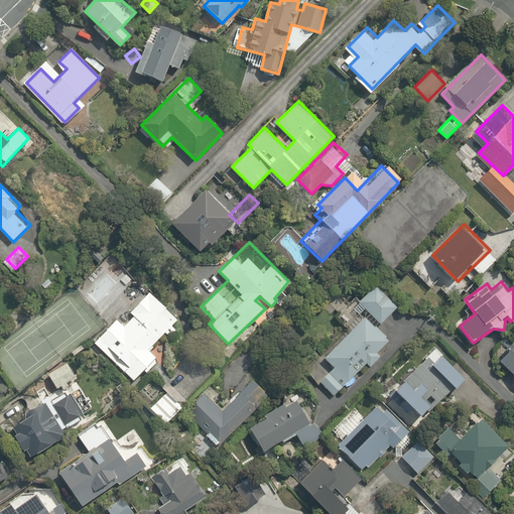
[(397,305),(374,284),(352,307),(360,314),(365,309),(381,324),(397,305)]
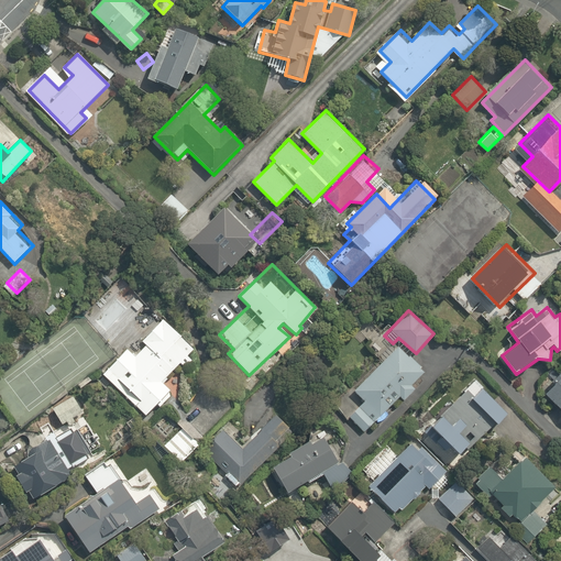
[(157,404),(161,406),(175,392),(163,381),(195,347),(166,319),(134,352),(125,344),(99,373),(145,416),(157,404)]
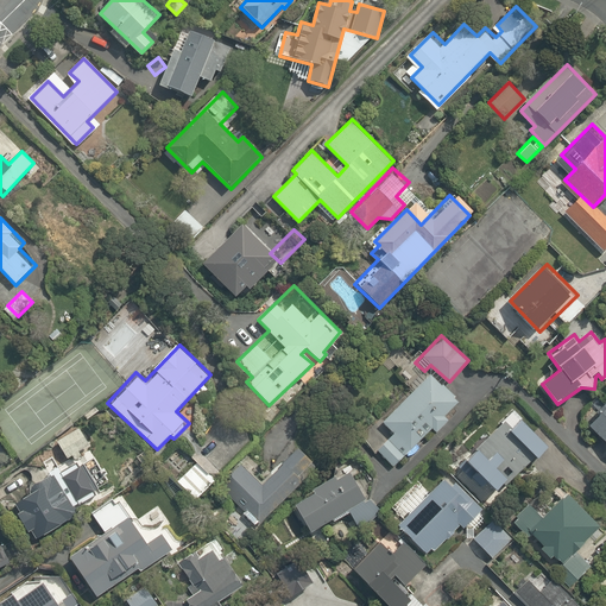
[(395,374),(410,389),(365,439),(396,467),(424,436),(429,440),(447,421),(444,417),(462,398),(429,368),(424,374),(401,352),(392,361),(401,370),(395,374)]
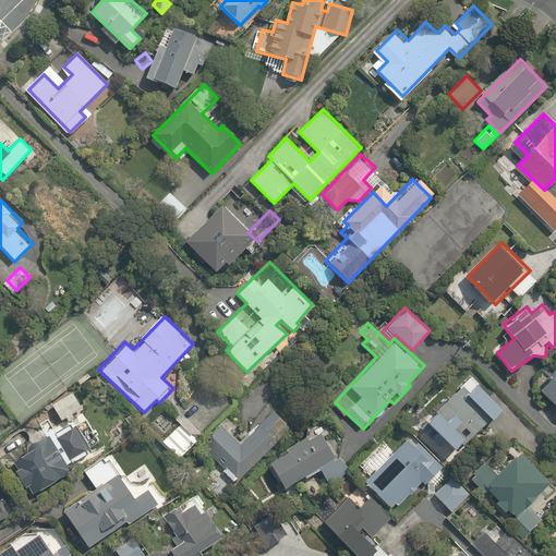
[(555,374),(541,390),(555,405),(555,374)]
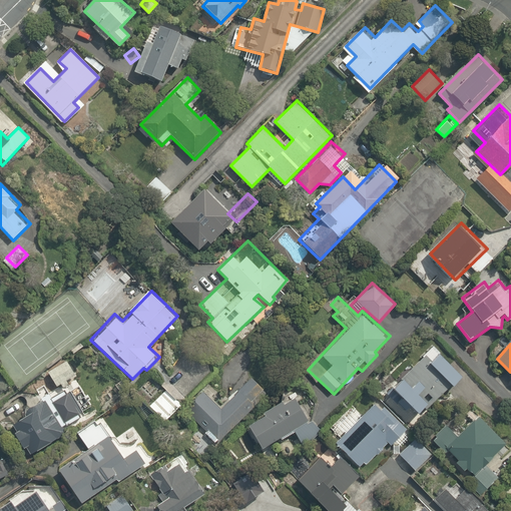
[(464,375),(434,345),(424,355),(431,362),(428,365),(451,388),(464,375)]
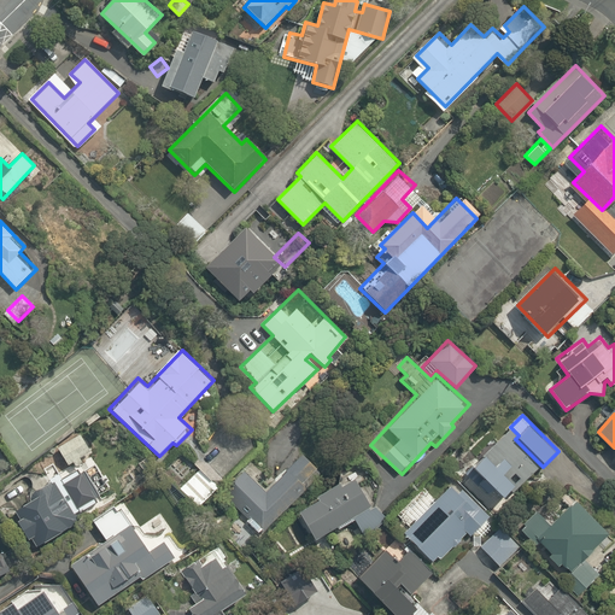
[(81,457),(92,451),(81,433),(58,447),(69,464),(72,462),(76,468),(85,462),(81,457)]
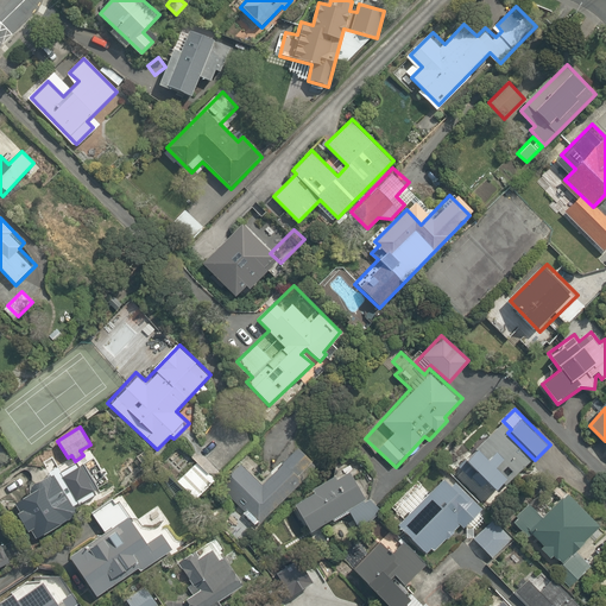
[(477,448),(464,460),(496,493),(516,474),(494,453),(487,459),(477,448)]
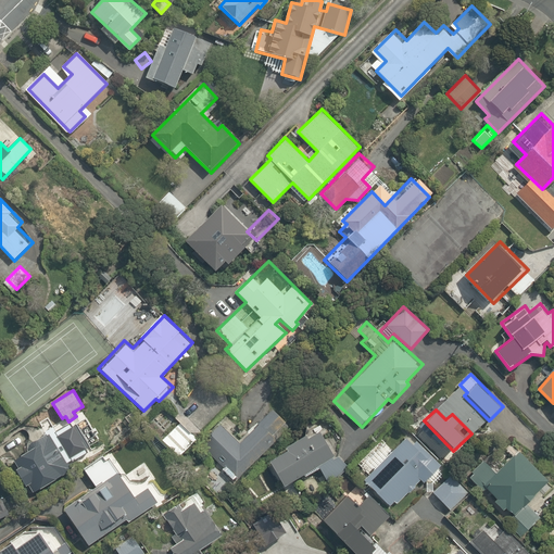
[(177,419),(151,441),(170,462),(194,440),(177,419)]
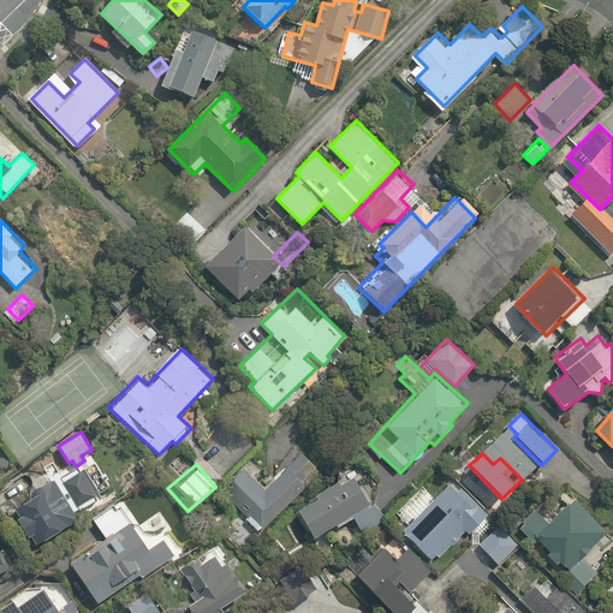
[(251,470),(245,465),(220,489),(260,531),(307,487),(289,468),(267,488),(251,470)]
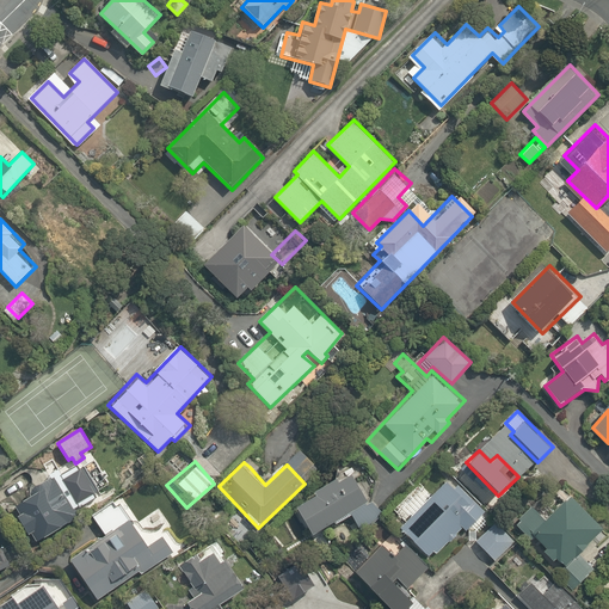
[(32,533),(38,542),(79,517),(69,500),(87,490),(74,469),(56,480),(54,475),(13,499),(20,512),(13,517),(25,537),(32,533)]
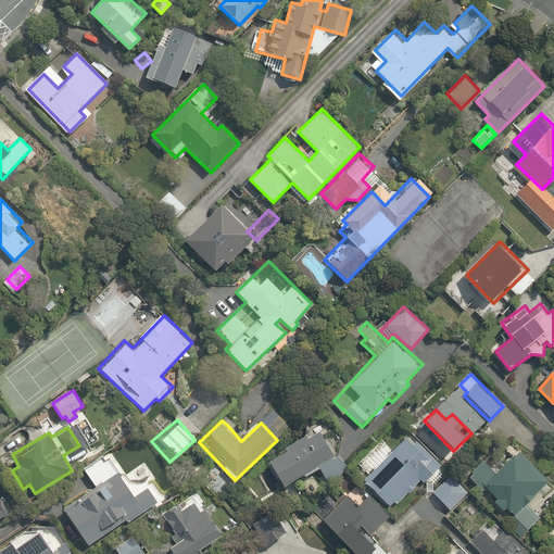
[(338,454),(323,429),(271,461),(285,485),(338,454)]
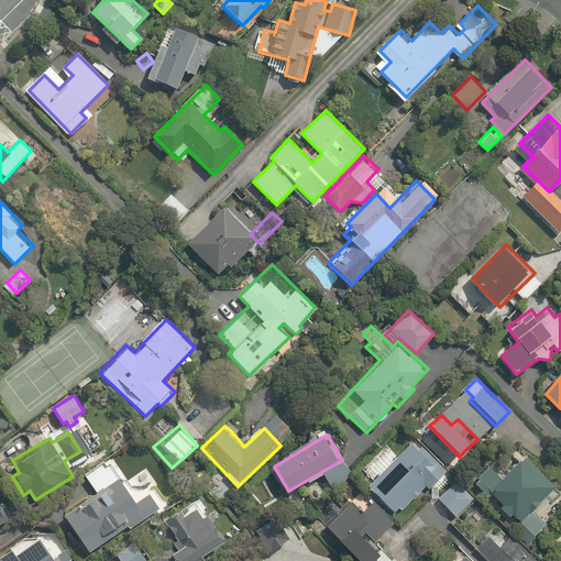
[(369,472),(377,481),(369,491),(393,513),(398,507),(403,512),(426,486),(429,488),(448,469),(416,439),(400,455),(392,448),(369,472)]
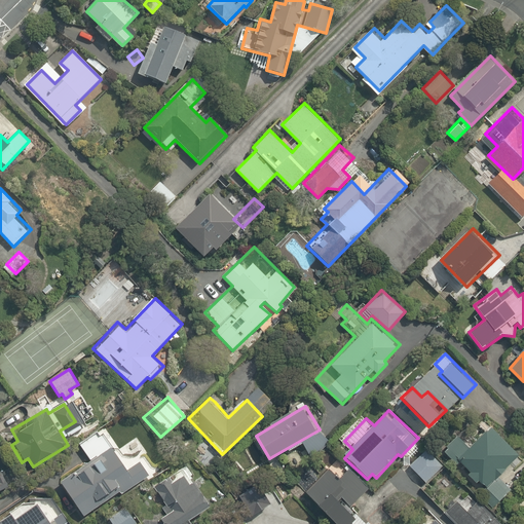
[(458,435),(444,450),(497,501),(510,489),(498,478),(520,454),(491,427),(472,448),(458,435)]
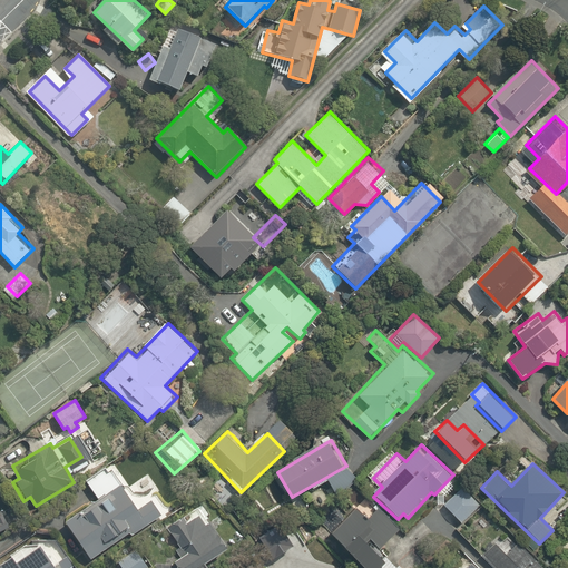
[(137,510),(119,485),(62,522),(89,562),(160,513),(150,500),(137,510)]
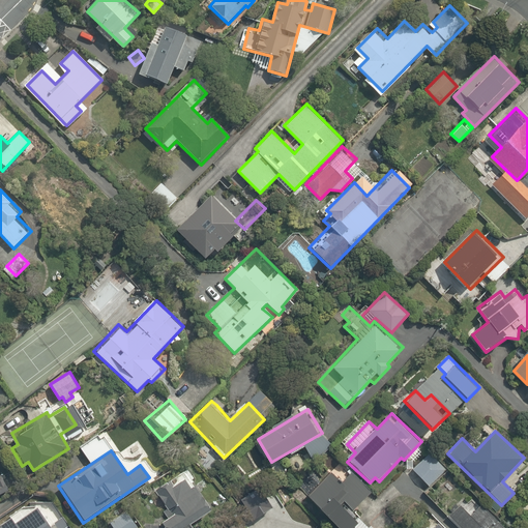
[(431,487),(448,468),(432,451),(413,471),(431,487)]
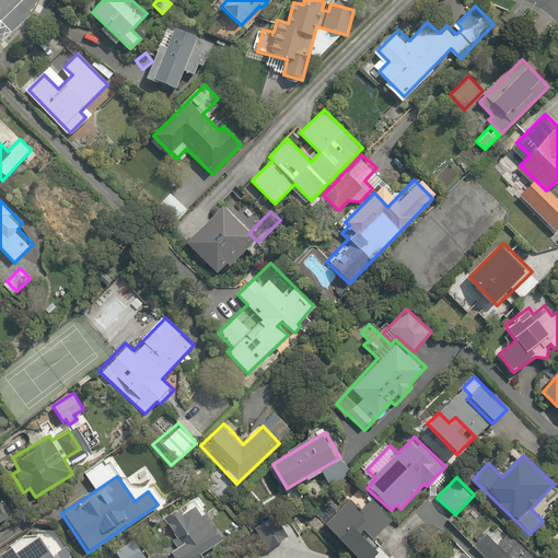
[(193,496),(160,516),(177,546),(169,551),(172,557),(206,557),(202,553),(221,542),(211,525),(193,496)]
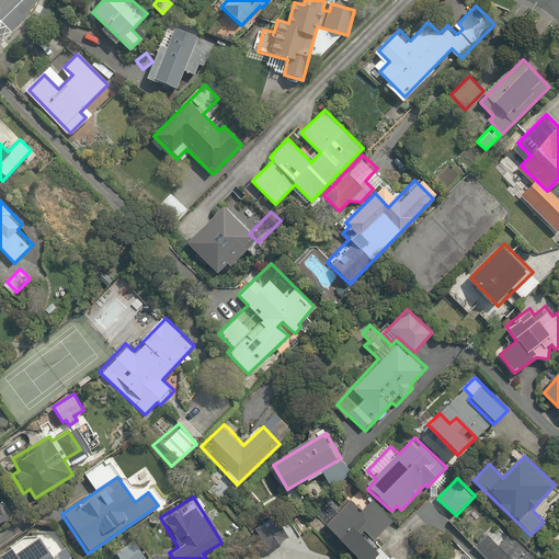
[(351,499),(324,524),(360,558),(391,558),(375,542),(396,522),(374,499),(363,511),(351,499)]
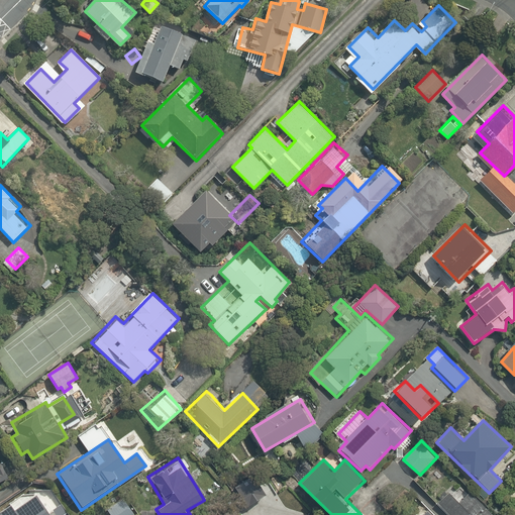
[(0,462),(0,483),(9,479),(1,462),(0,462)]
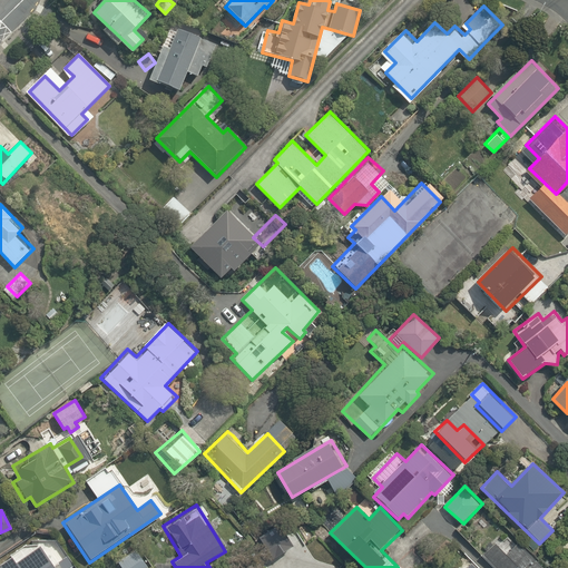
[(274,529),(255,534),(260,547),(277,541),(274,529)]
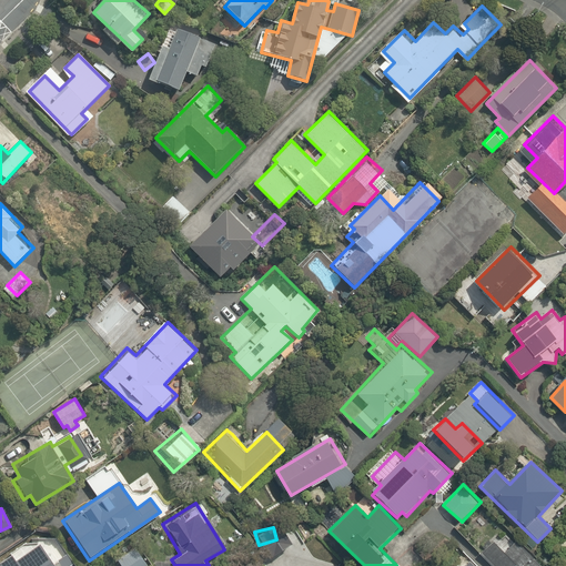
[(504,552),(489,537),(476,551),(492,565),(542,565),(516,539),(504,552)]
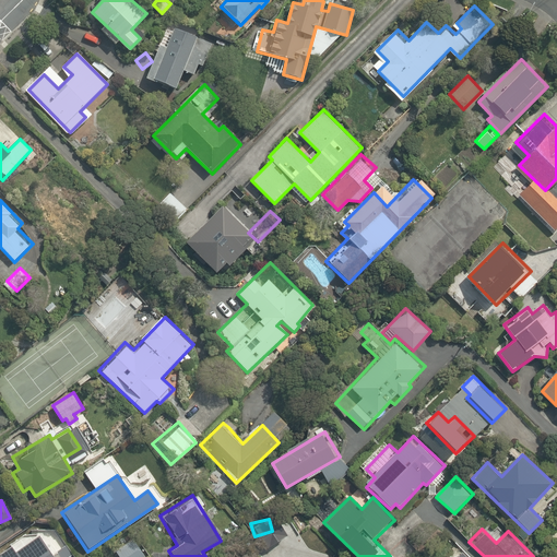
[(0,556),(56,556),(40,535),(8,556),(4,550),(0,553),(0,556)]
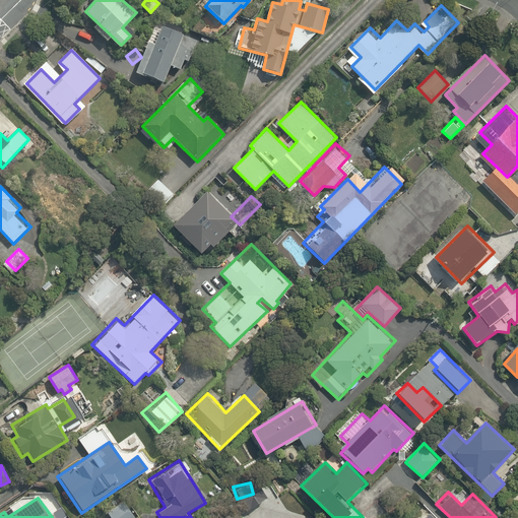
[(136,517),(138,517),(125,501),(121,504),(118,501),(111,507),(114,510),(109,515),(112,517),(136,517)]
